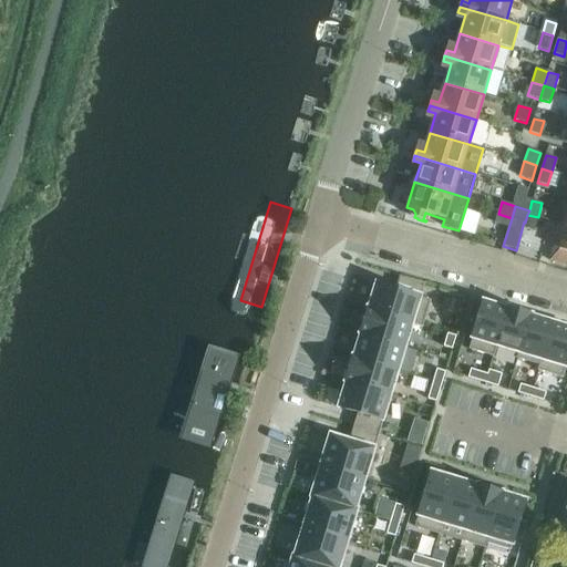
[(534,232),(538,217),(527,215),(525,223),(524,228),(534,232)]
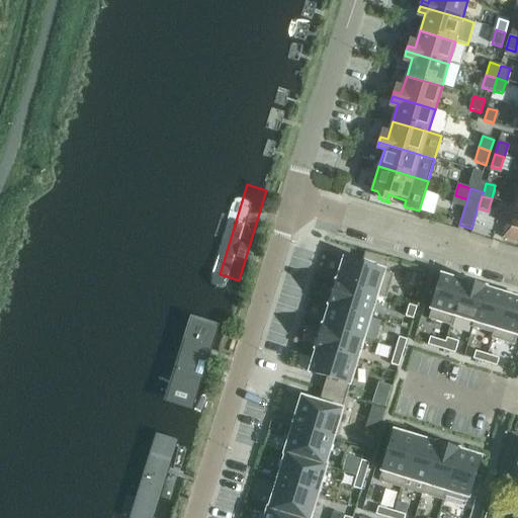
[(517,205),(513,204),(503,239),(517,242),(517,205)]
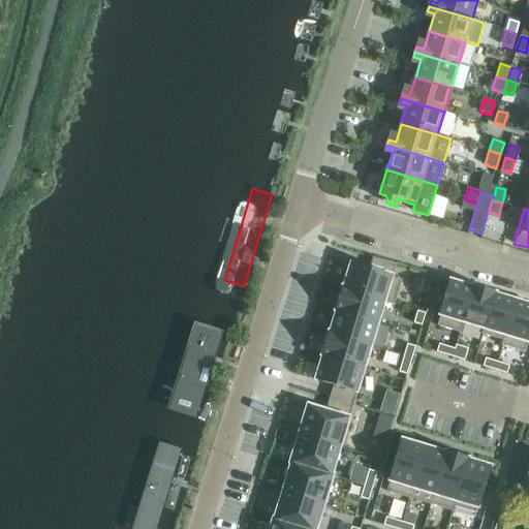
[(356,267),(349,288),(392,301),(399,279),(403,265),(379,257),(374,272),(356,267)]
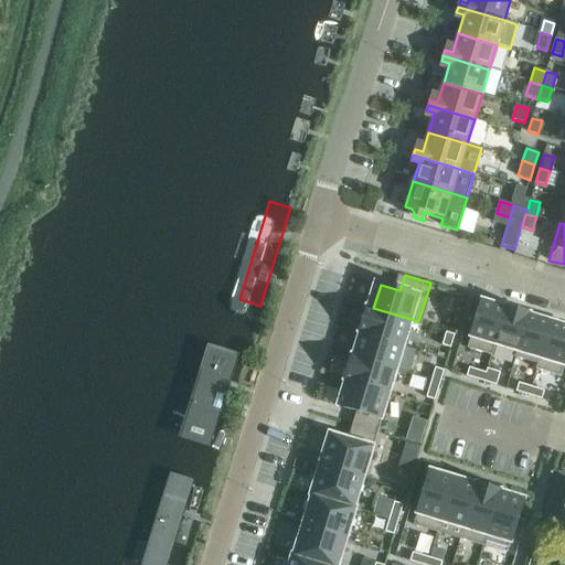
[(511,308),(489,301),(477,338),(500,344),(511,308)]
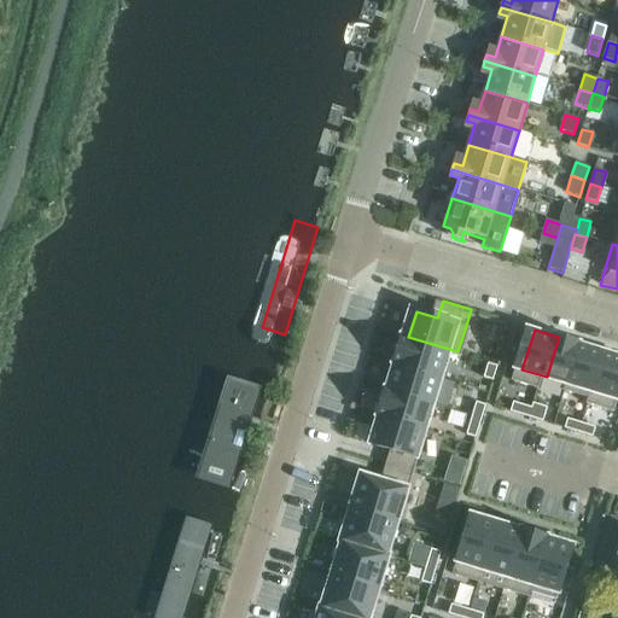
[(408,337),(407,337),(398,363),(400,363),(449,378),(458,351),(408,337)]
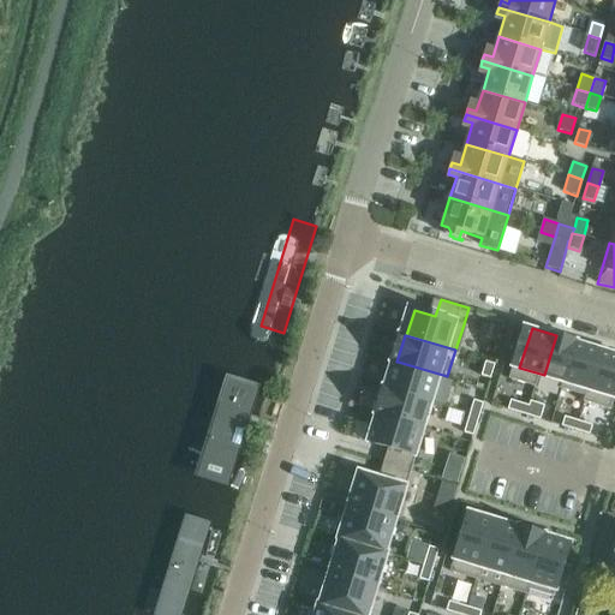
[(581,342),(556,335),(544,375),(568,382),(581,342)]
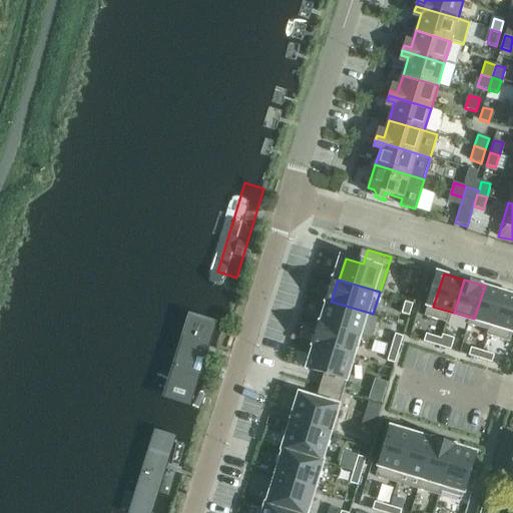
[(506,292),(485,286),(474,319),(495,326),(506,292)]
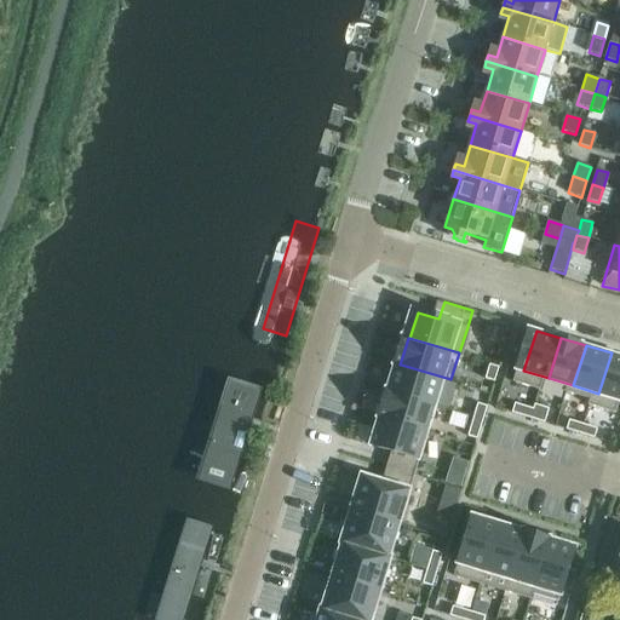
[(619,355),(612,352),(598,394),(619,400),(619,355)]
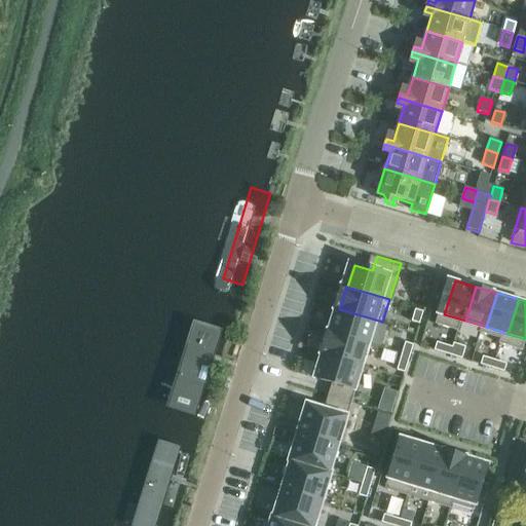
[(382,322),(340,309),(333,332),(375,344),(382,322)]
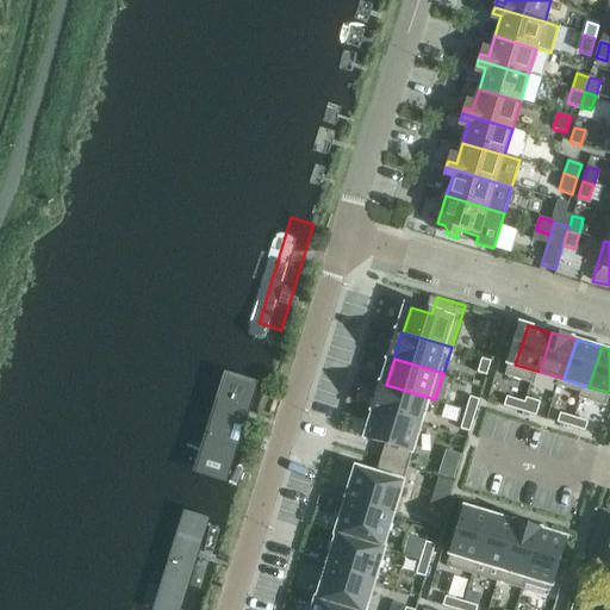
[(491,362),(481,359),(477,373),(486,375),(491,362)]
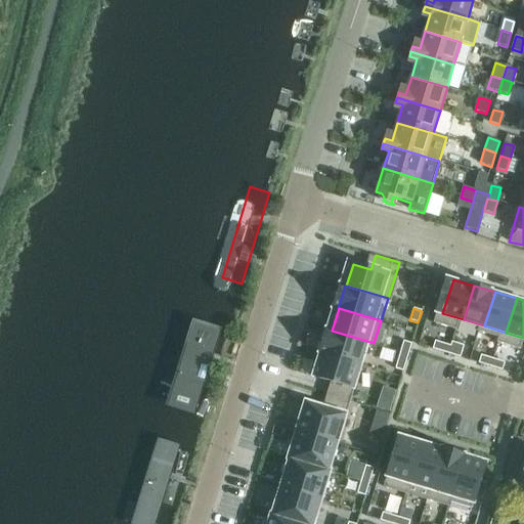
[(205,326),(177,422),(198,428),(225,333),(205,326)]
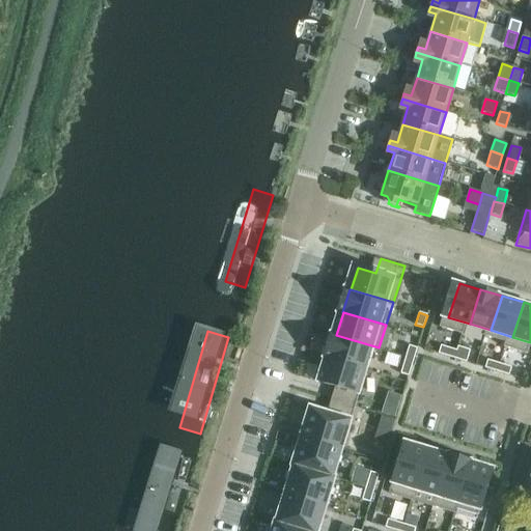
[(336,335),(335,334),(328,357),(329,357),(371,370),(379,347),(336,335)]
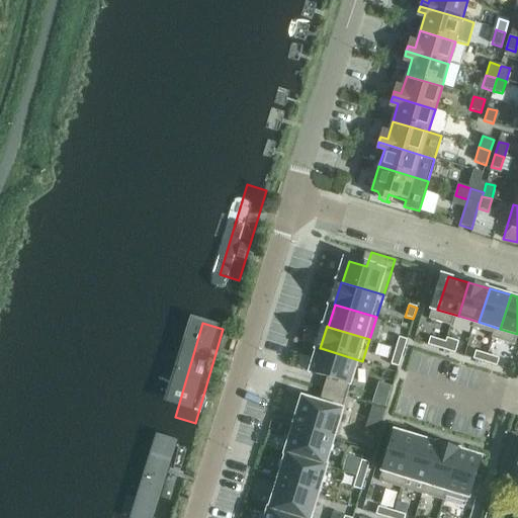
[(450,339),(439,335),(436,343),(448,347),(450,339)]
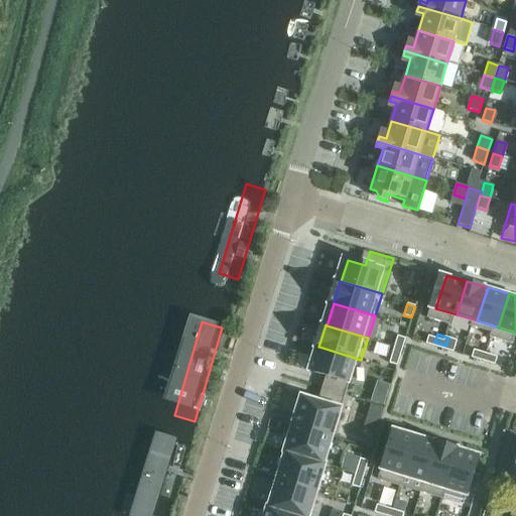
[(405,339),(397,336),(393,350),(401,352),(405,339)]
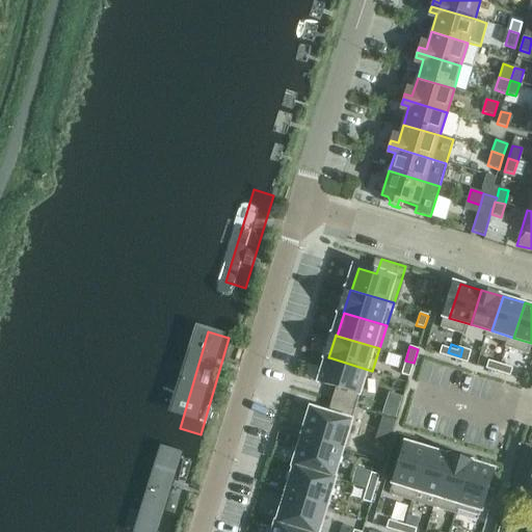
[(475,351),(462,348),(460,356),(472,360),(475,351)]
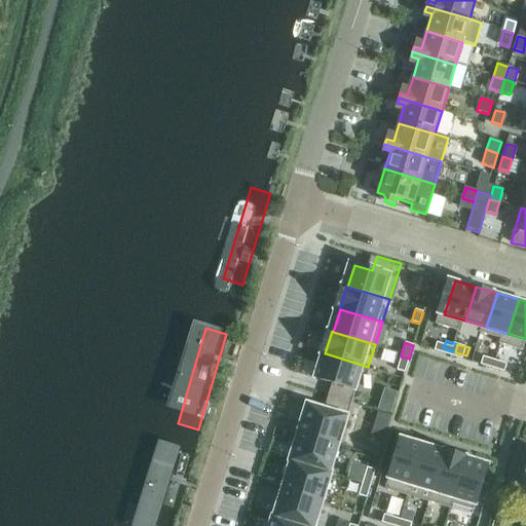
[(336,381),(332,396),(355,403),(361,388),(368,367),(326,353),(318,376),(336,381)]
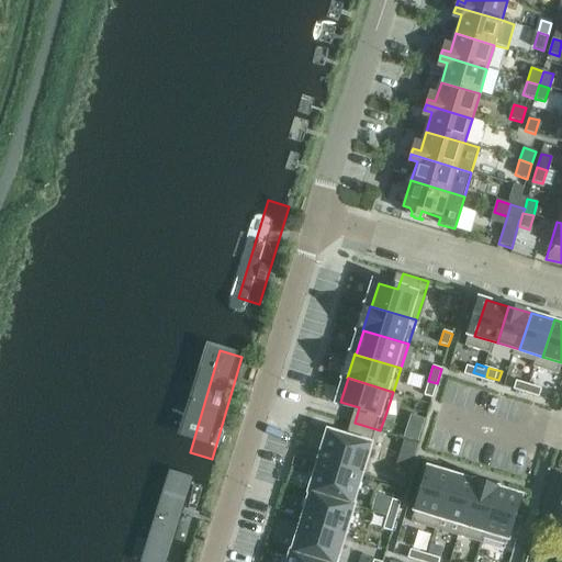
[(535,382),(521,378),(519,386),(531,390),(535,382)]
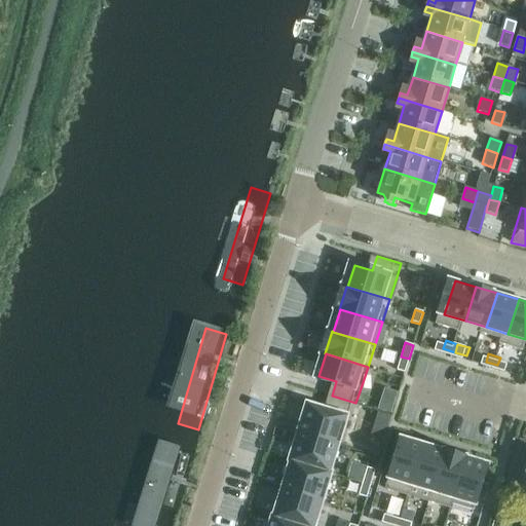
[(401,357),(397,370),(405,373),(409,359),(401,357)]
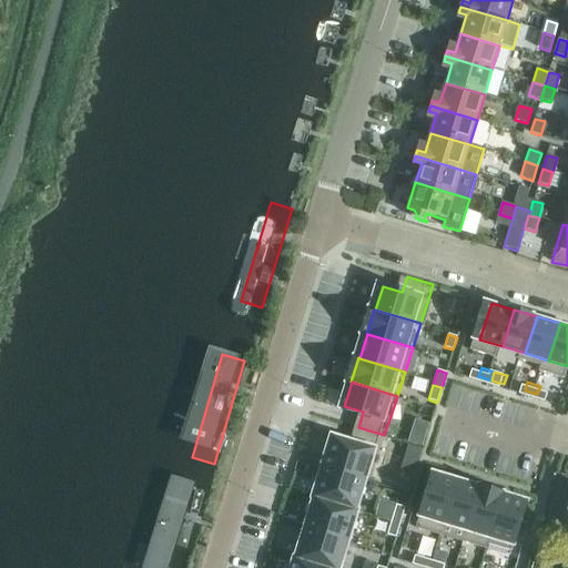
[(553,389),(540,386),(537,394),(550,398),(553,389)]
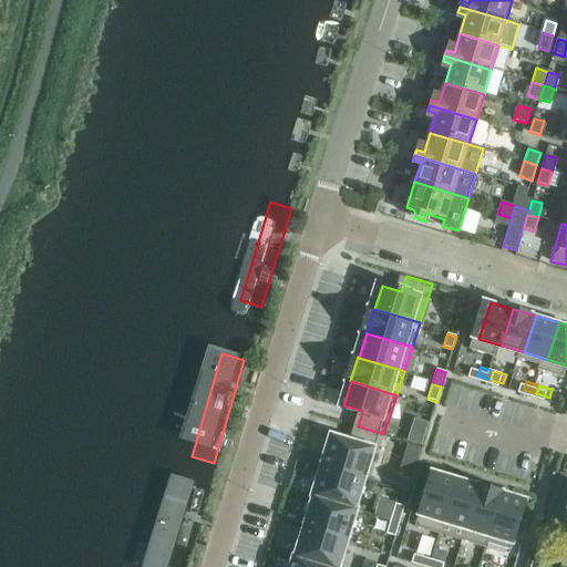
[(412,415),(403,466),(420,470),(429,419),(412,415)]
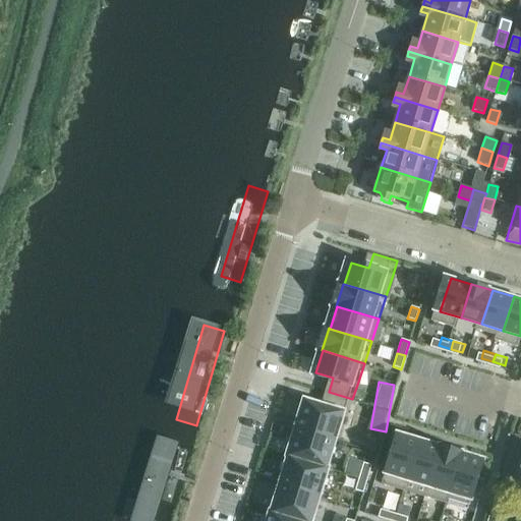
[(307,400),(298,427),(339,440),(348,412),(352,399),(329,392),(325,405),(307,400)]
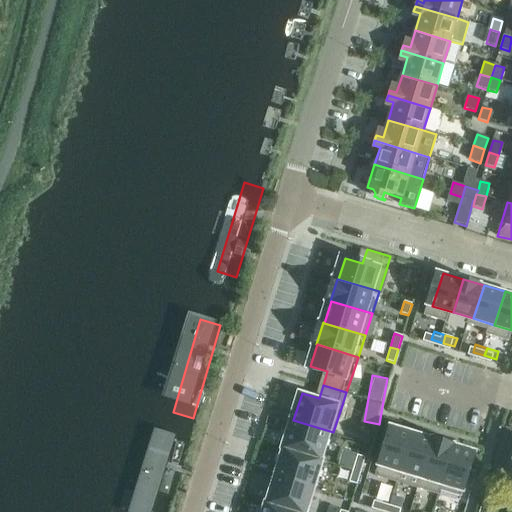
[(333,432),(293,420),(284,448),(285,448),(324,460),(333,432)]
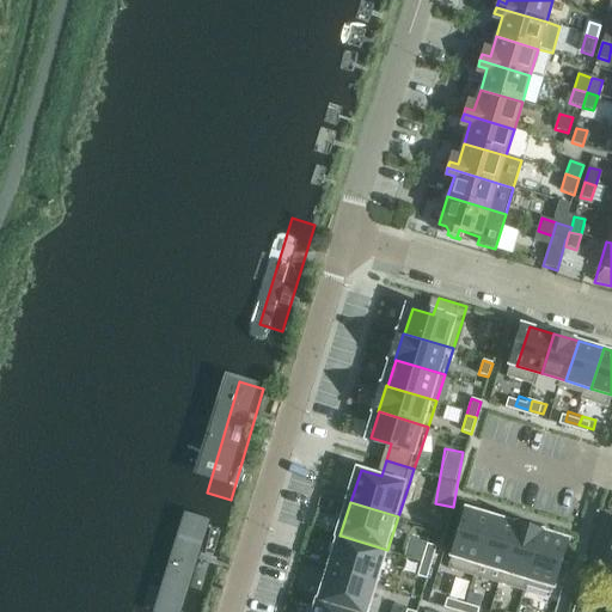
[(589,562),(611,568),(611,514),(605,513),(589,562)]
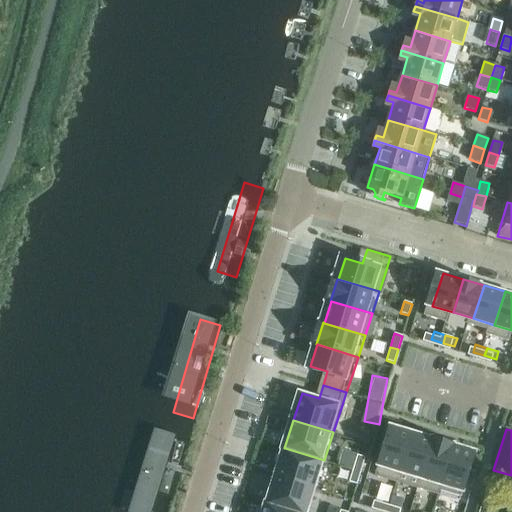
[(412,438),(391,432),(380,465),(401,472),(412,438)]
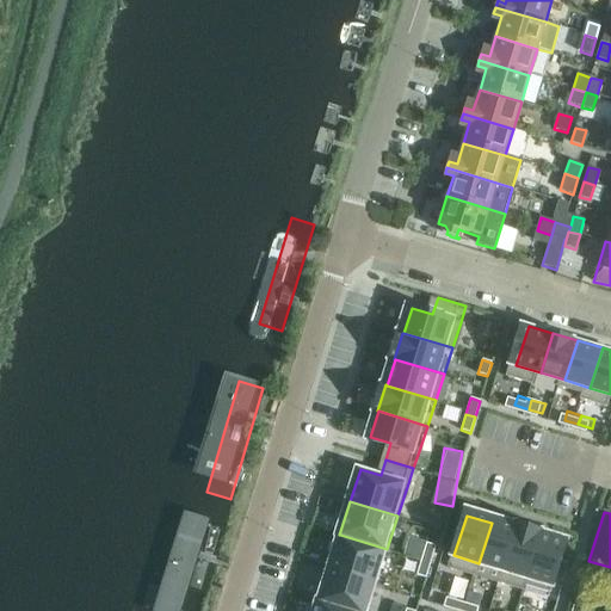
[(516,531),(492,523),(479,563),(504,571),(516,531)]
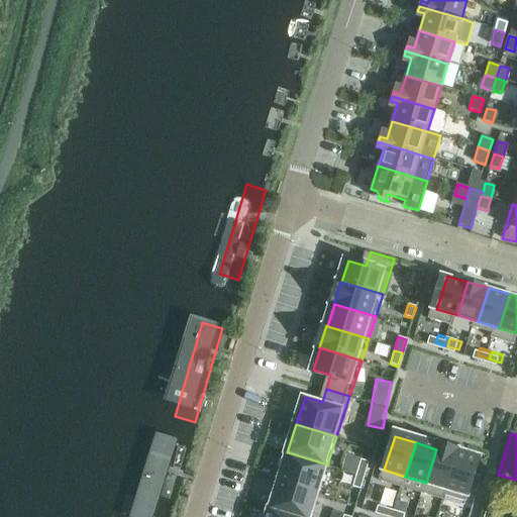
[(171,446),(147,516),(169,516),(190,453),(171,446)]
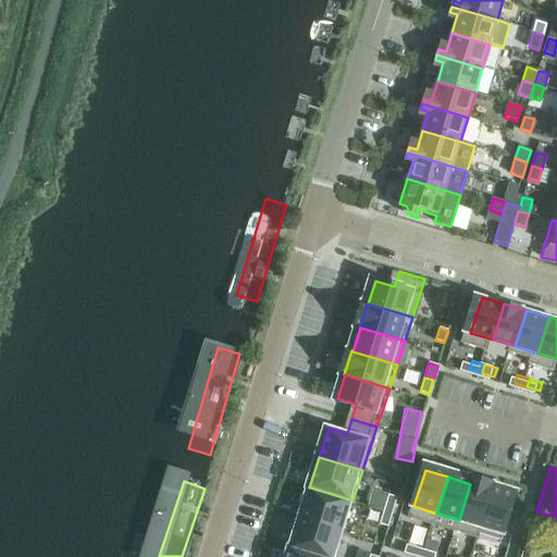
[(493,490),(471,483),(470,484),(459,520),(481,527),(493,491),(493,490)]
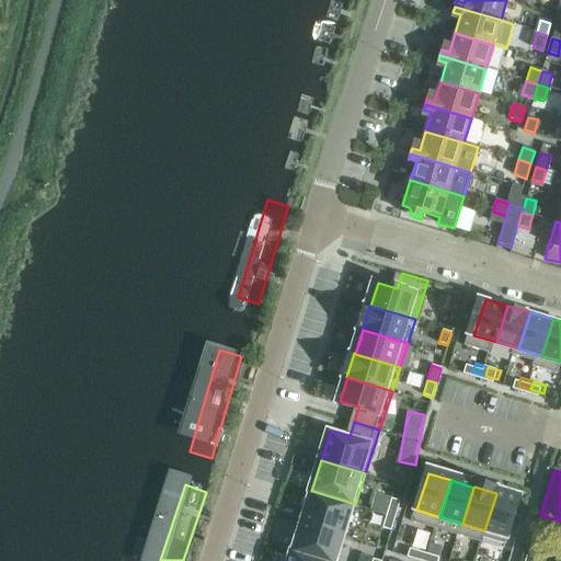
[(355,504),(312,491),(302,521),(346,534),(356,504),(355,504)]
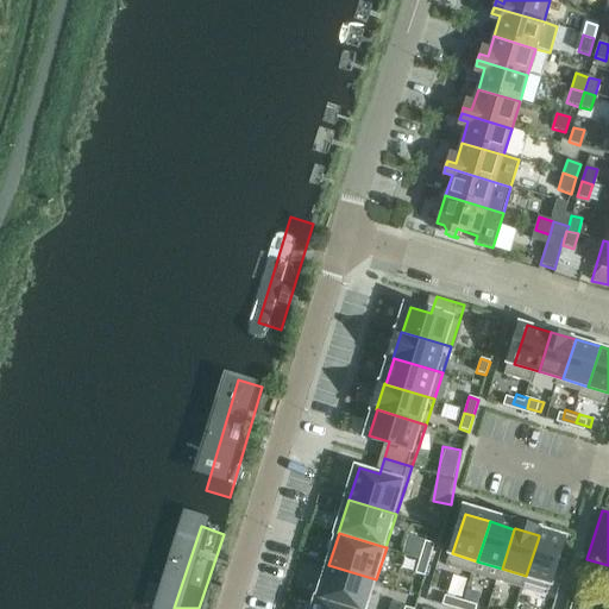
[(564,544),(539,537),(526,576),(551,584),(564,544)]
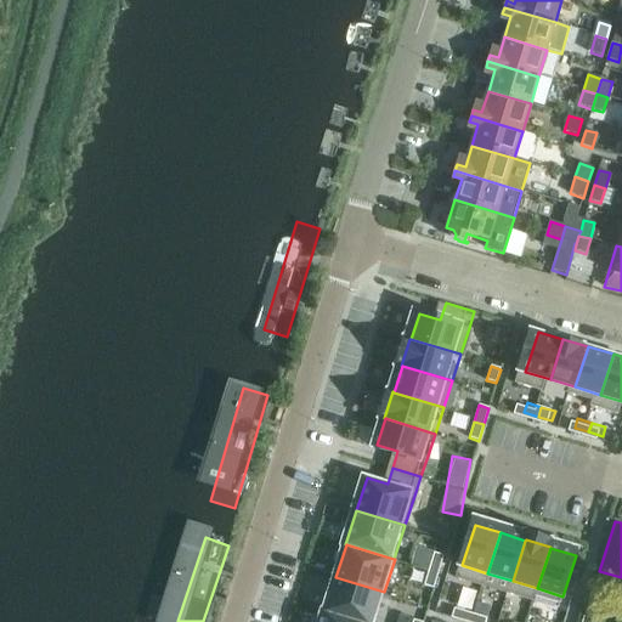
[(444,557),(434,553),(429,570),(439,572),(444,557)]
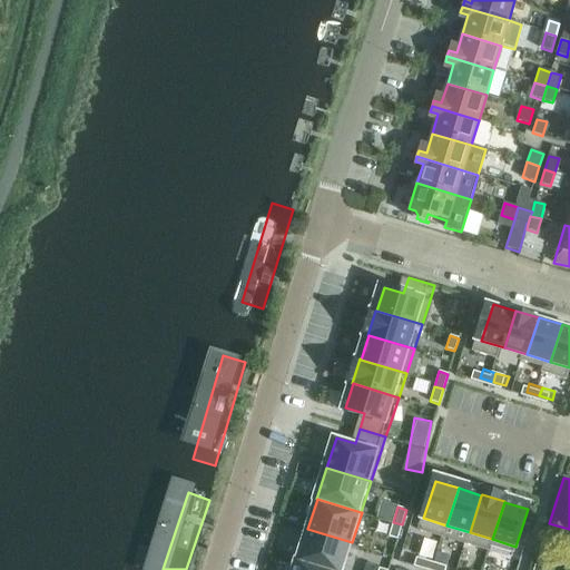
[(402,524),(393,522),(389,537),(397,539),(402,524)]
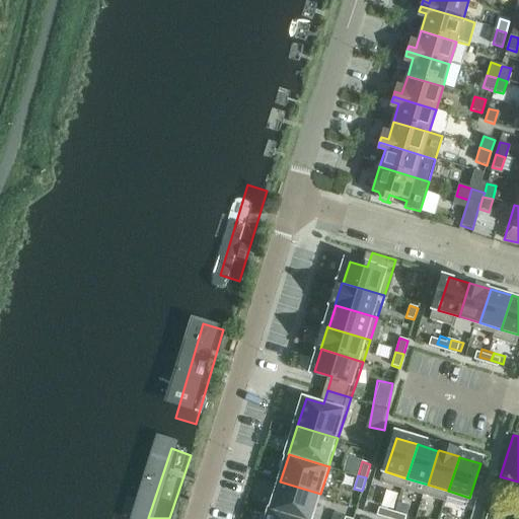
[(312,518),(320,494),(280,482),(271,510),(302,518),(312,518)]
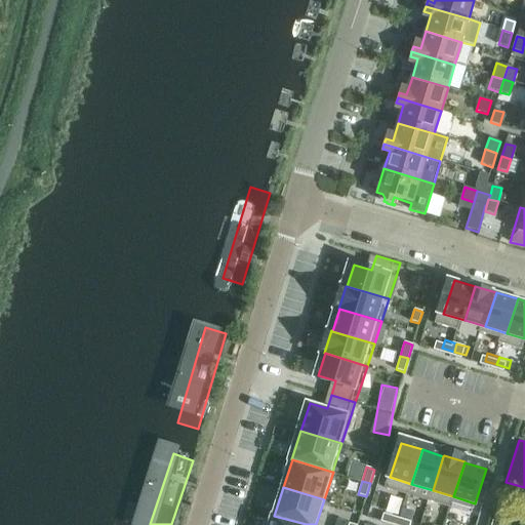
[(306,524),(274,516),(273,515),(270,524),(306,524)]
